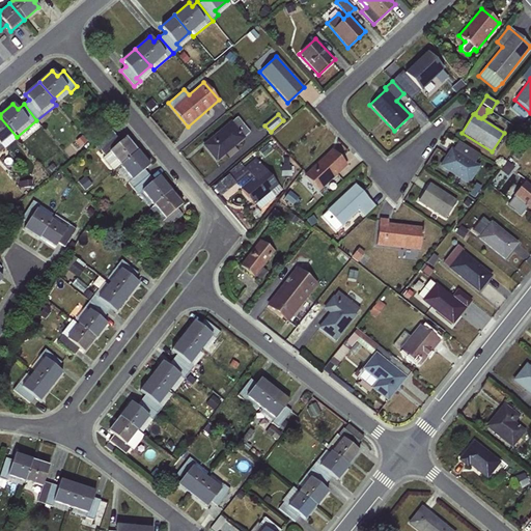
[(202,145),(216,162),(245,138),(244,137),(250,132),(236,116),(202,145)]
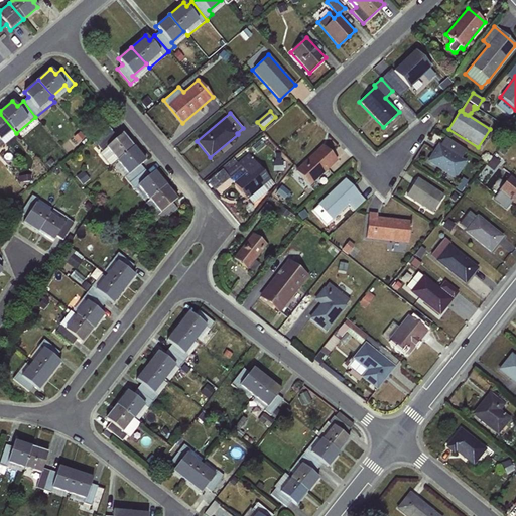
[(0,146),(4,144),(16,133),(0,114),(0,146)]
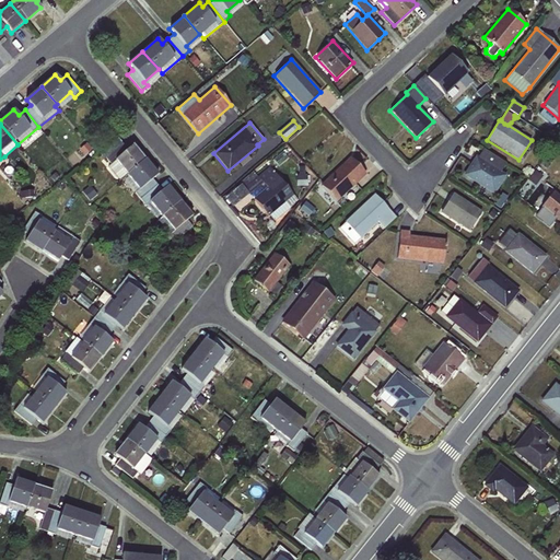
[(128,151),(124,146),(106,160),(124,181),(147,161),(133,147),(128,151)]
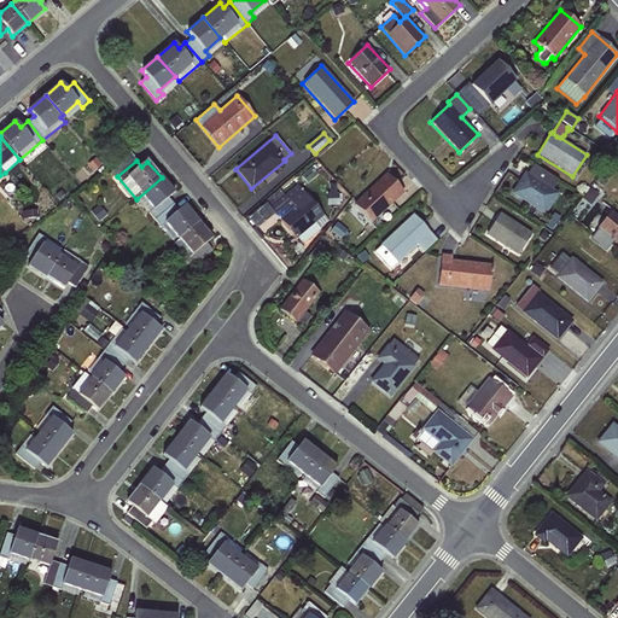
[(558,179),(532,164),(526,173),(524,172),(511,193),(546,215),(559,193),(552,190),(558,179)]
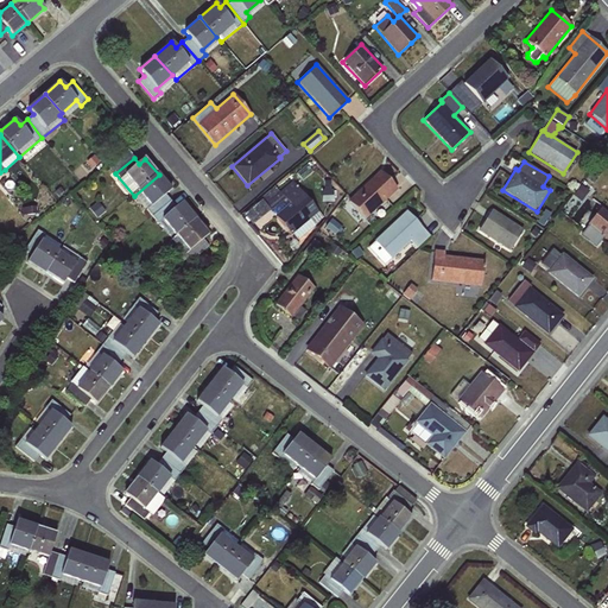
[(347,202),(365,220),(397,190),(379,171),(347,202)]
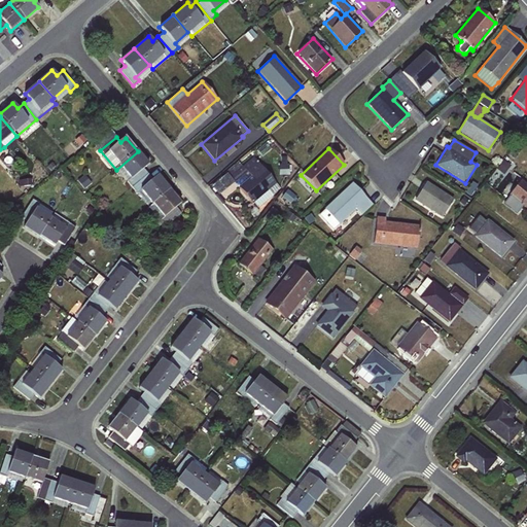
[(132,187),(148,175),(143,169),(149,165),(138,151),(116,170),(132,187)]
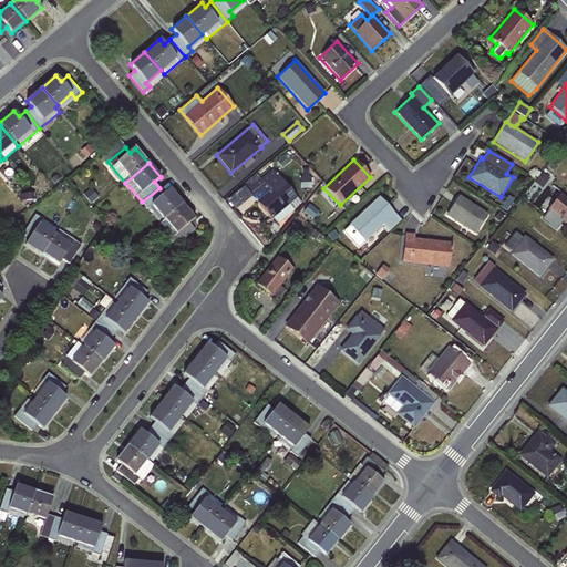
[(257,173),(227,200),(235,209),(266,186),(270,192),(256,202),(277,225),(301,203),(272,169),(260,178),(257,173)]
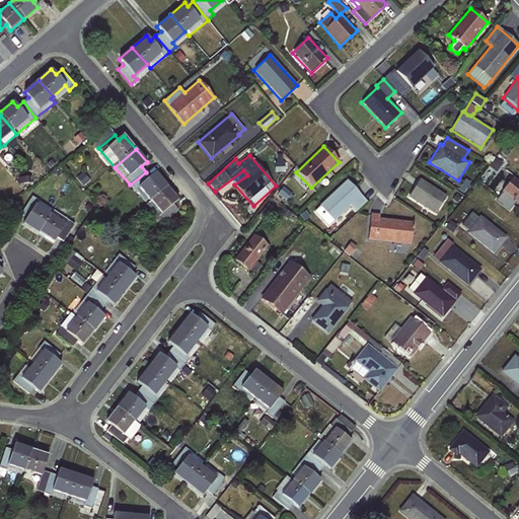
[(150,177),(146,172),(130,184),(146,204),(167,187),(156,172),(150,177)]
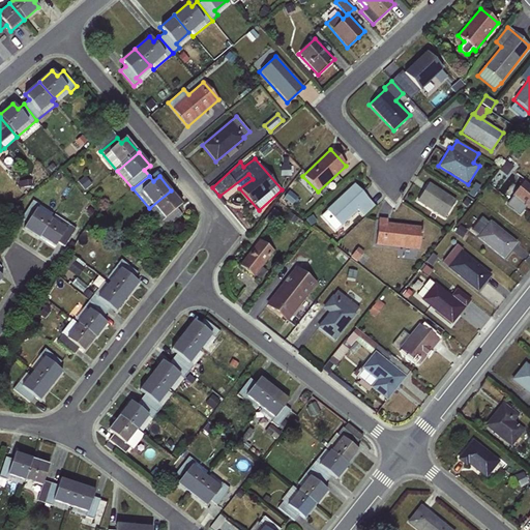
[(529,185),(524,181),(508,203),(521,212),(525,208),(529,211),(529,185)]
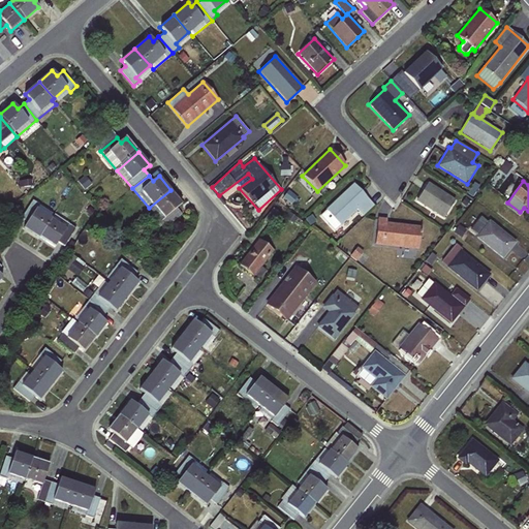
[(320,216),(334,230),(356,211),(363,217),(374,206),(353,183),(324,210),(325,211),(320,216)]
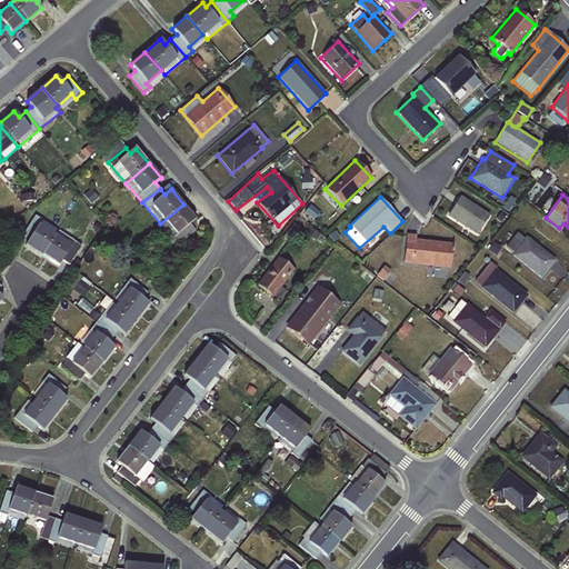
[(489,215),(460,197),(447,217),(477,236),(489,215)]
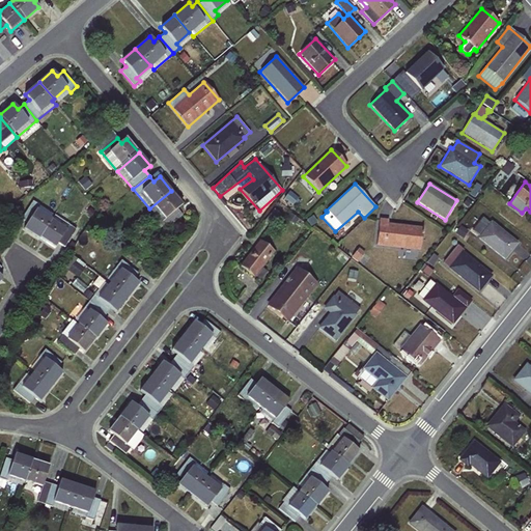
[(165,227),(182,214),(177,208),(183,203),(171,191),(149,208),(165,227)]
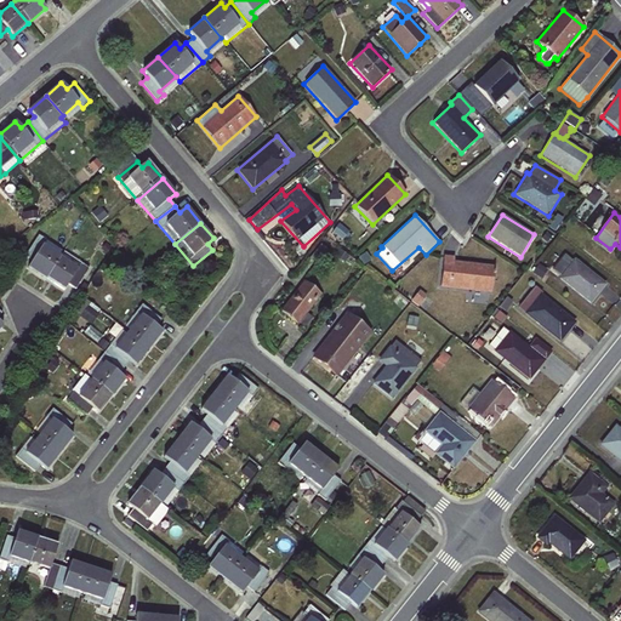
[(39,237),(26,257),(33,262),(28,269),(45,280),(63,251),(39,237)]
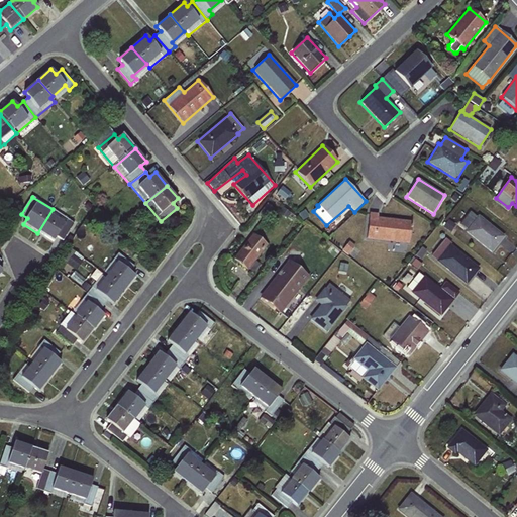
[(57,236),(62,239),(73,222),(53,209),(37,233),(53,242),(57,236)]
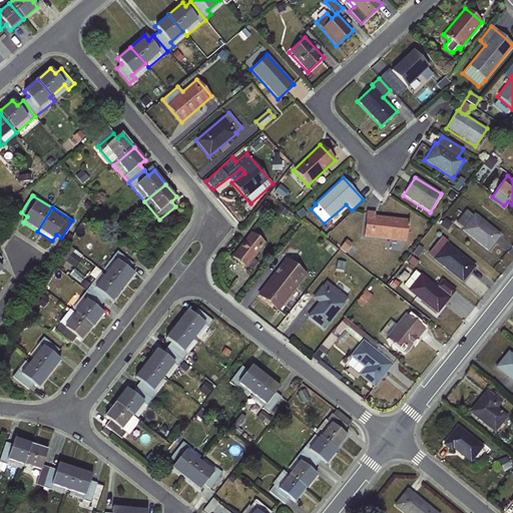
[(375,212),(366,211),(363,238),(406,242),(408,219),(375,215),(375,212)]
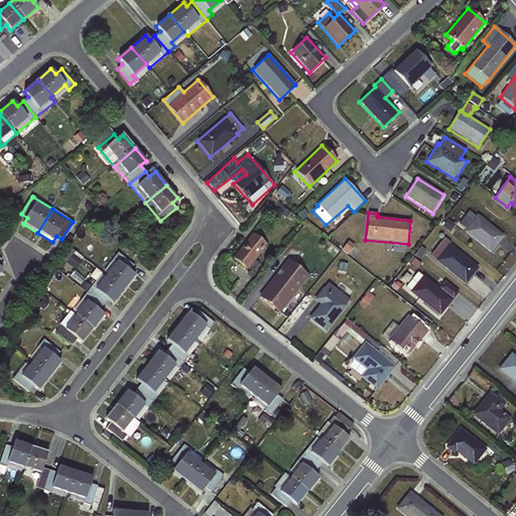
[(504,236),(478,215),(464,232),(490,253),(504,236)]
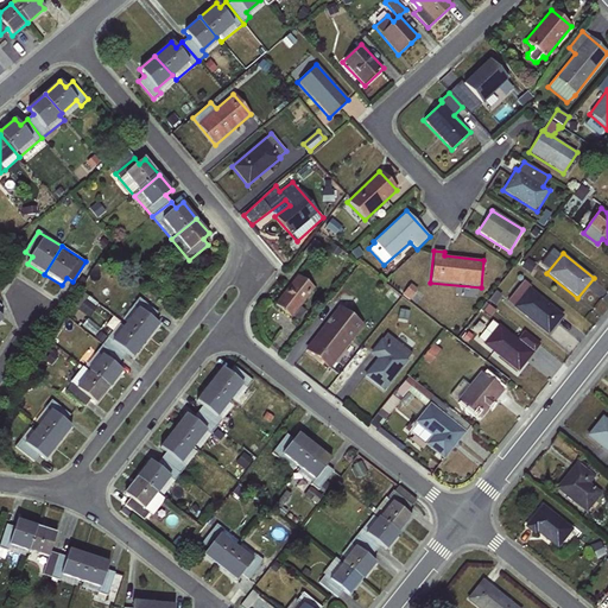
[(274,305),(297,321),(305,311),(301,308),(315,289),(297,276),(274,305)]
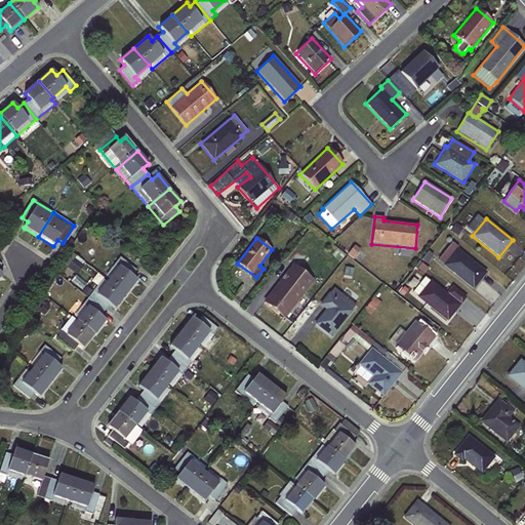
[(458,247),(452,241),(437,260),(473,290),(487,273),(456,248),(458,247)]
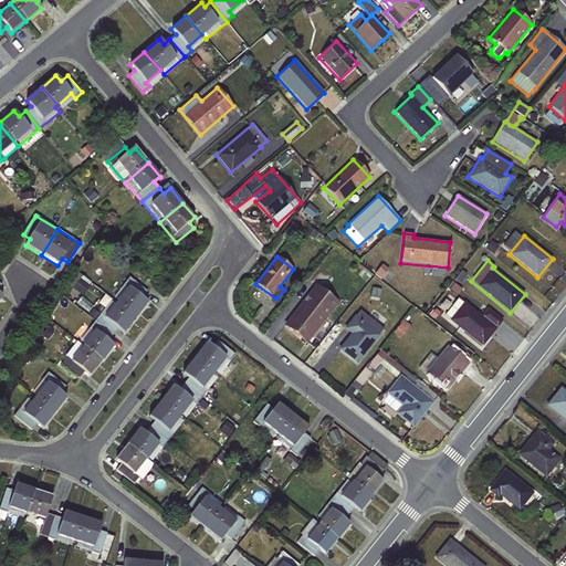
[(140,299),(145,293),(127,280),(111,300),(135,318),(146,304),(140,299)]
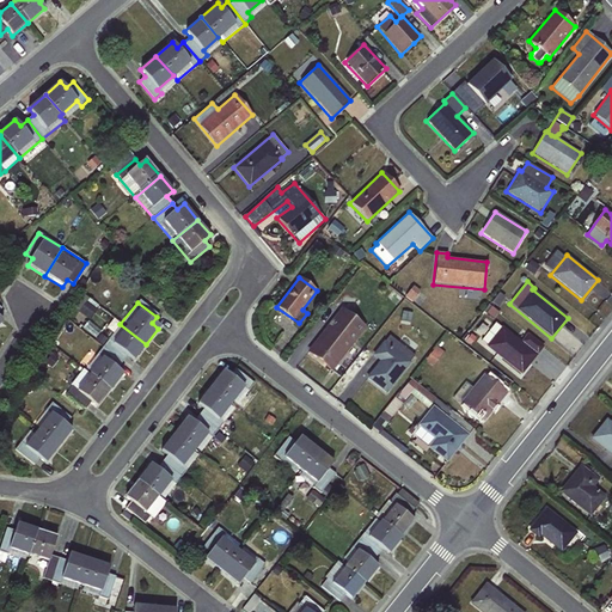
[(341,308),(306,353),(331,372),(366,328),(341,308)]
